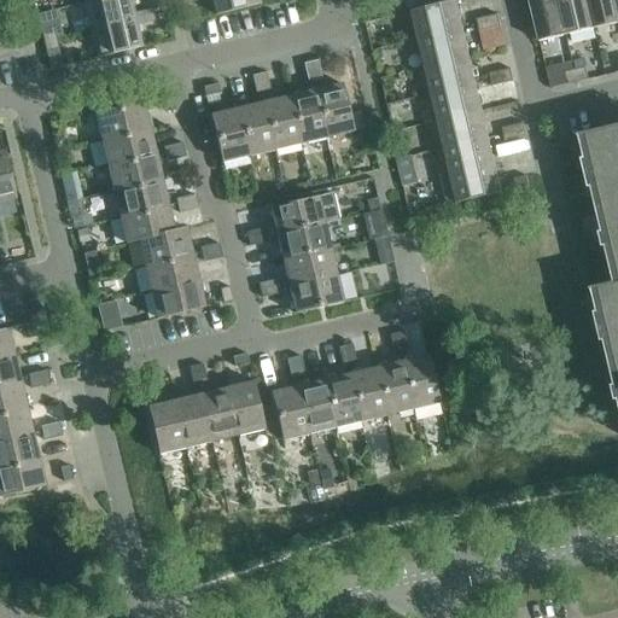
[(94,0),(85,3),(91,30),(135,19),(129,0),(94,0)]
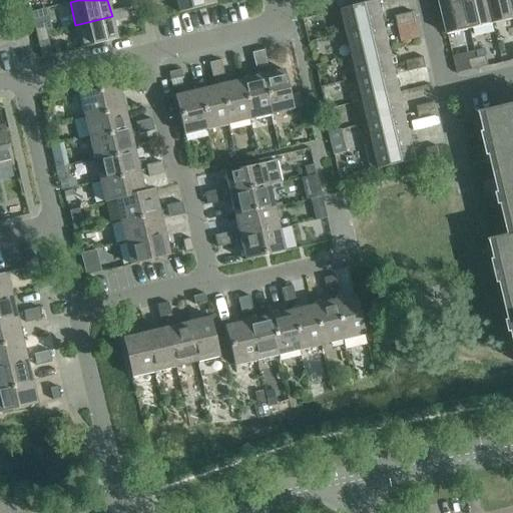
[(214,0),(175,0),(179,13),(215,4),(214,0)]
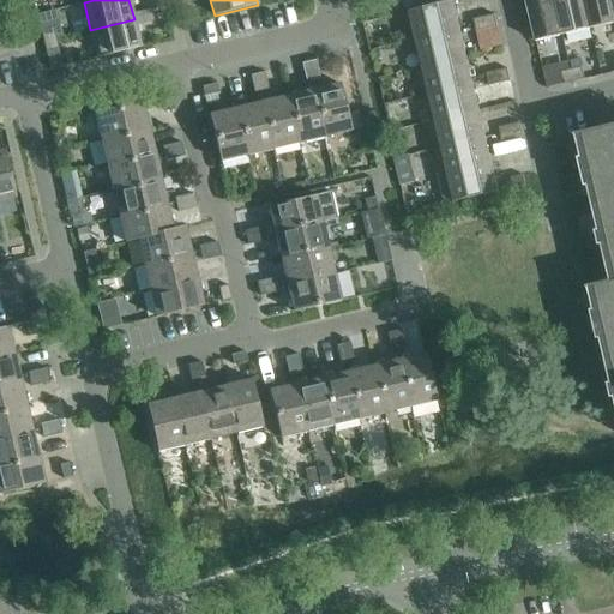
[(564,35),(555,0),(525,0),(536,42),(564,35)]
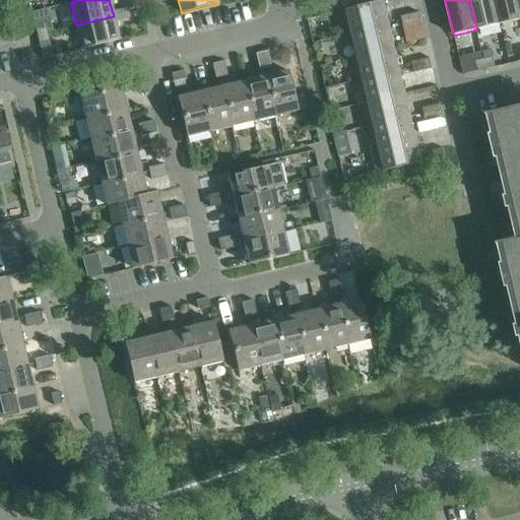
[(495,0),(470,0),(477,29),(501,24),(495,0)]
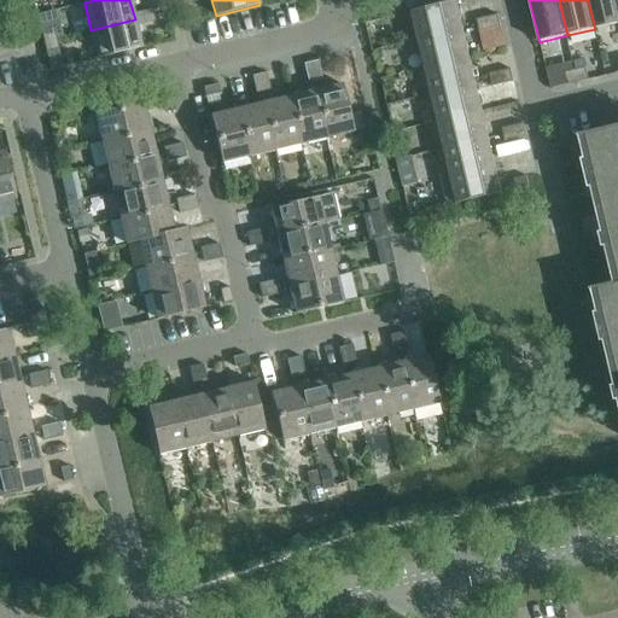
[(617,7),(616,0),(588,0),(595,29),(617,22),(617,7)]
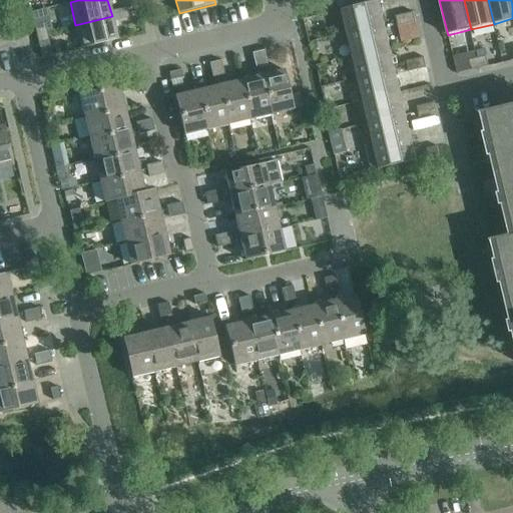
[(343,10),(349,32),(385,24),(380,1),(343,10)]
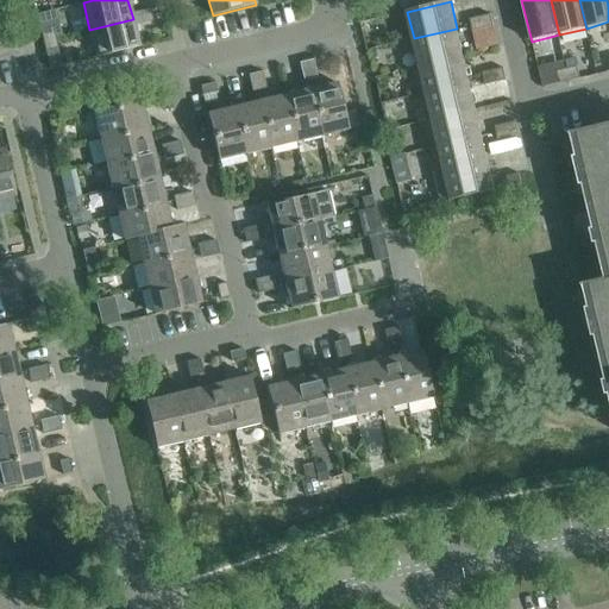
[(491,14),(481,17),(483,29),(494,26),(491,14)]
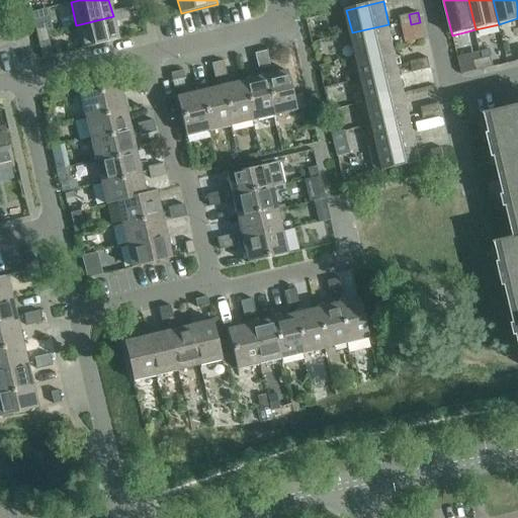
[(411,24),(409,14),(400,16),(403,26),(411,24)]
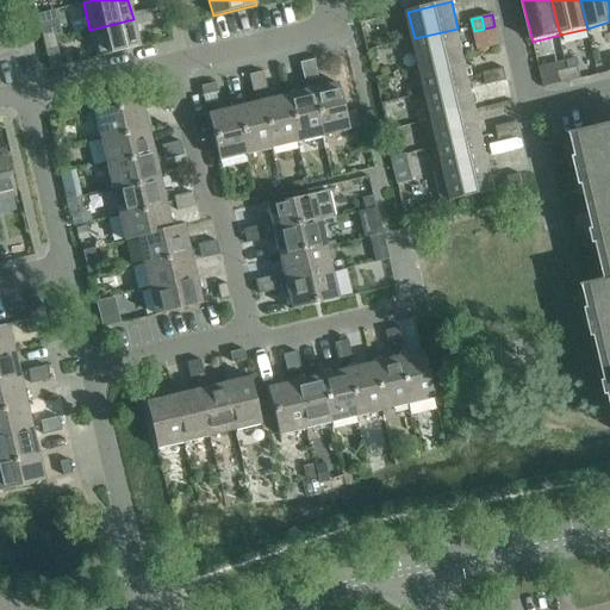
[(134,19),(89,30),(97,57),(139,47),(134,19)]
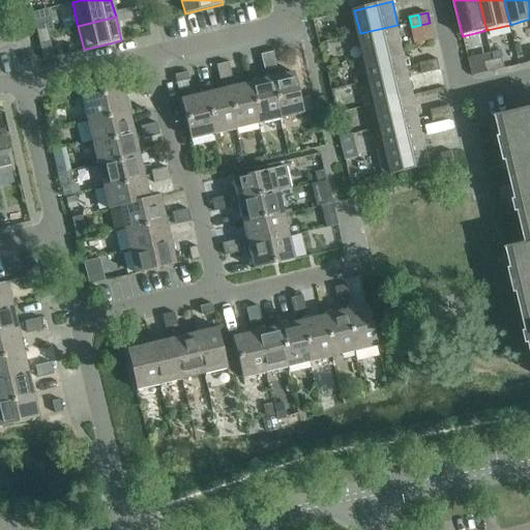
[(35,26),(37,35),(48,33),(46,24),(35,26)]
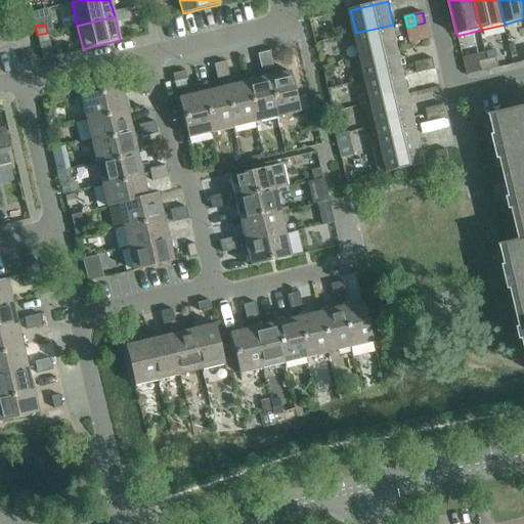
[(356,33),(361,56),(398,47),(393,25),(356,33)]
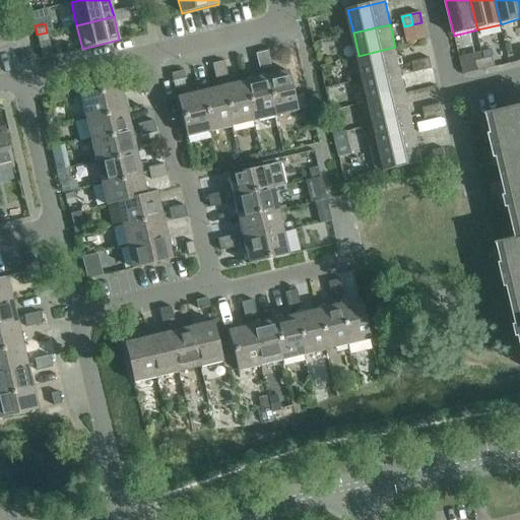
[(47,33),(37,35),(39,44),(40,48),(43,58),(53,56),(47,33)]
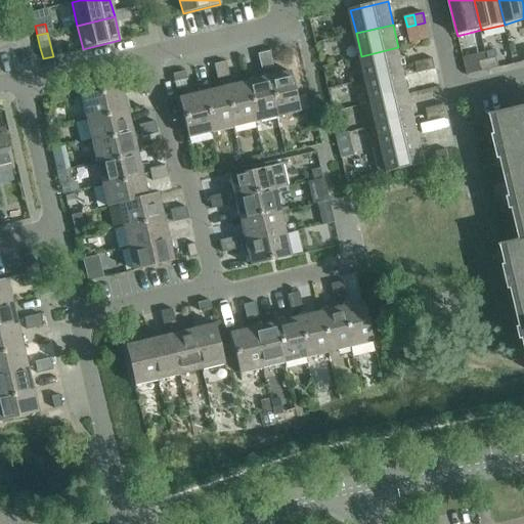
[(323,42),(317,43),(318,50),(325,49),(323,42)]
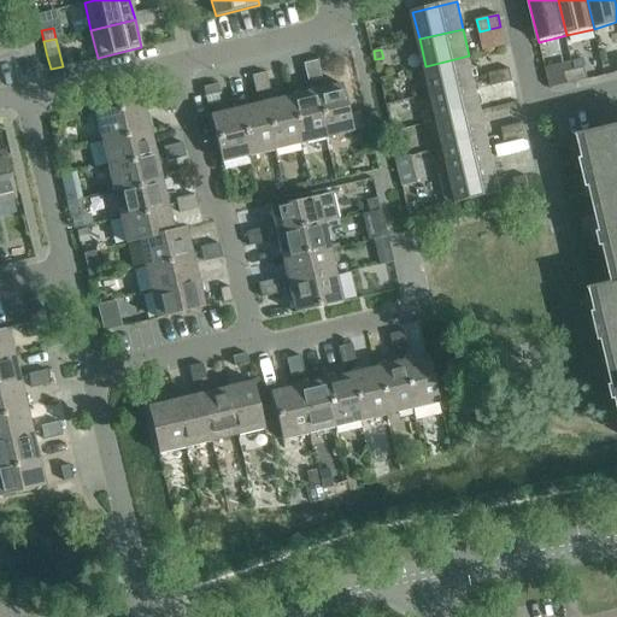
[(425,66),(432,94),(476,83),(469,56),(425,66)]
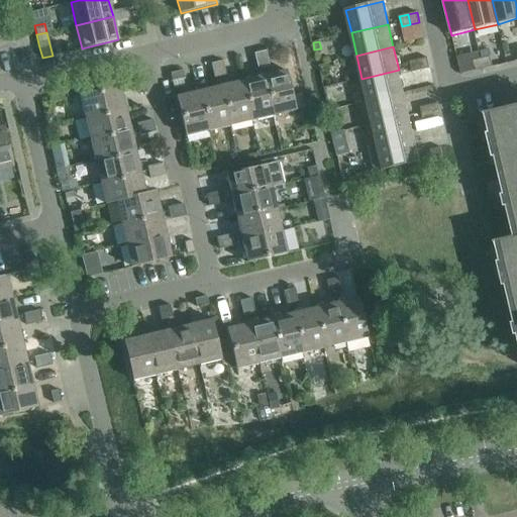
[(254,54),(256,61),(268,59),(266,50),(254,54)]
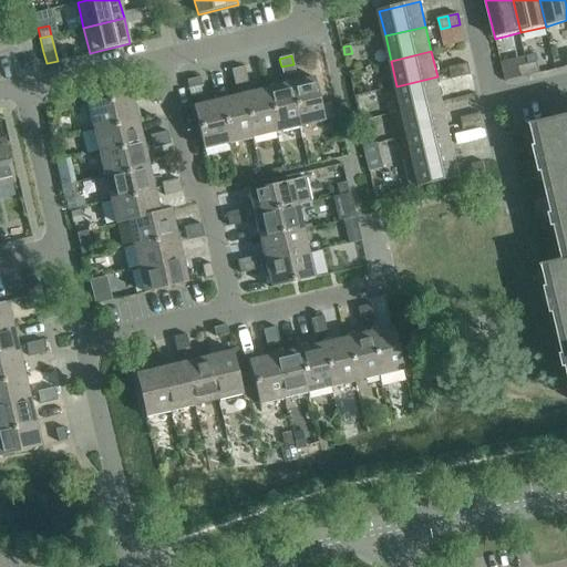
[(538,62),(528,64),(531,75),(540,73),(538,62)]
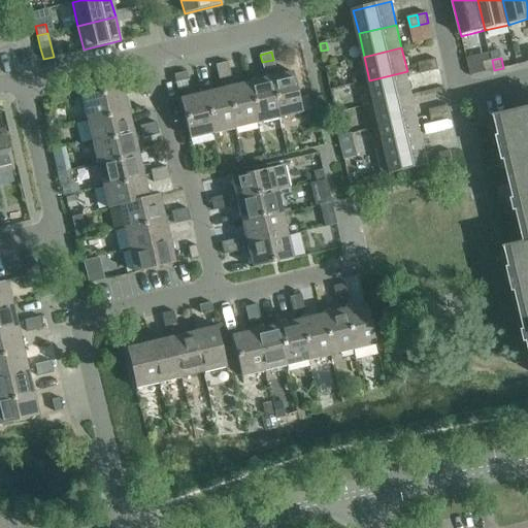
[(437,59),(427,61),(430,71),(439,69),(437,59)]
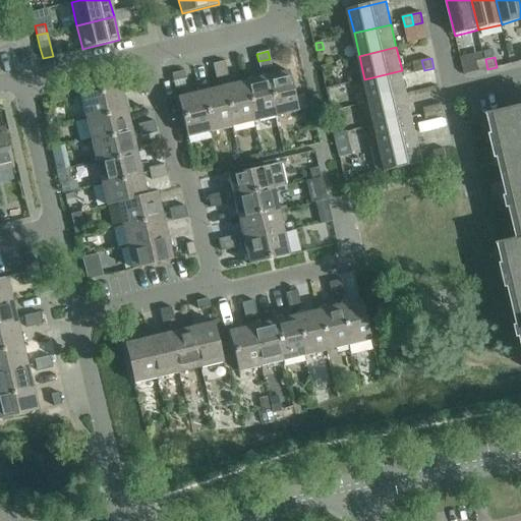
[(270,59),(258,61),(259,69),(272,67),(270,59)]
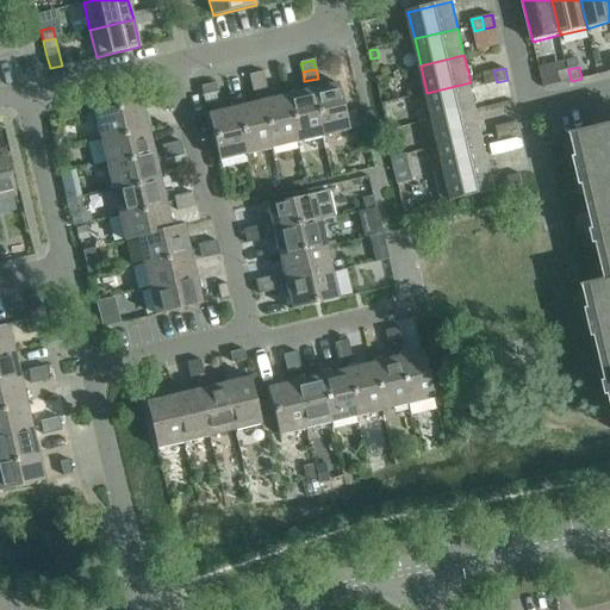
[(571,81),(568,69),(558,72),(560,83),(571,81)]
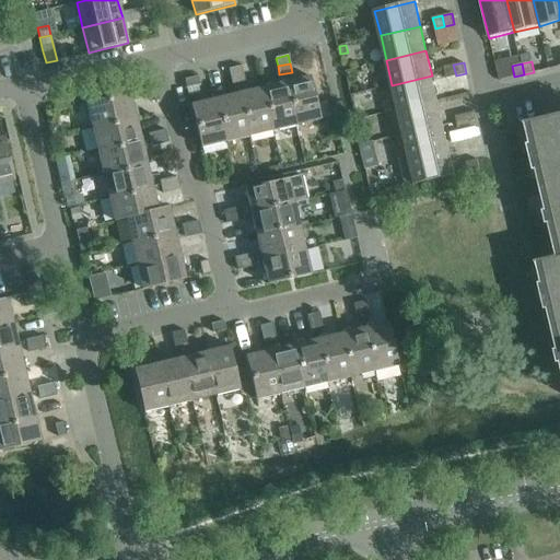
[(456,76),(453,65),(444,67),(446,78),(456,76)]
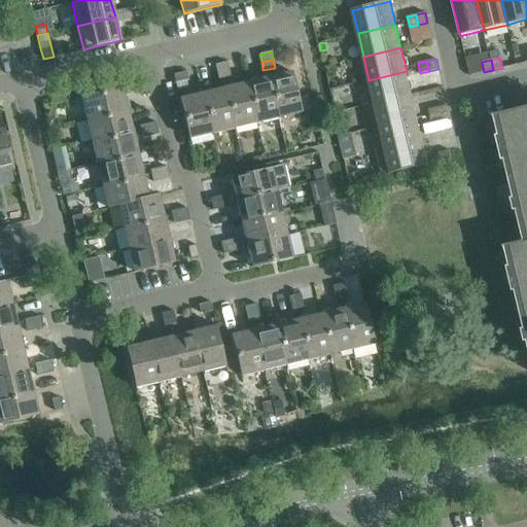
[(215,65),(217,72),(229,70),(227,62),(215,65)]
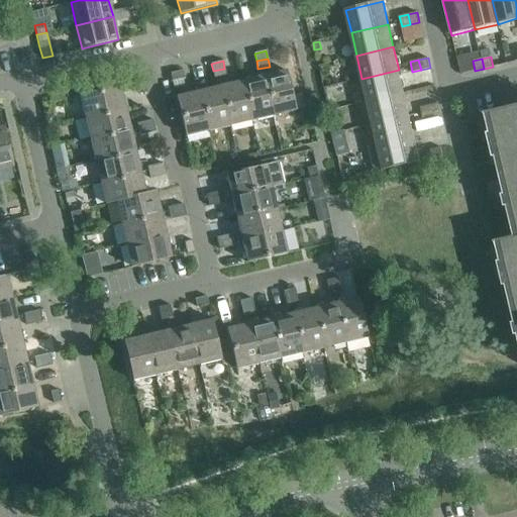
[(224,69),(213,71),(215,79),(226,77),(224,69)]
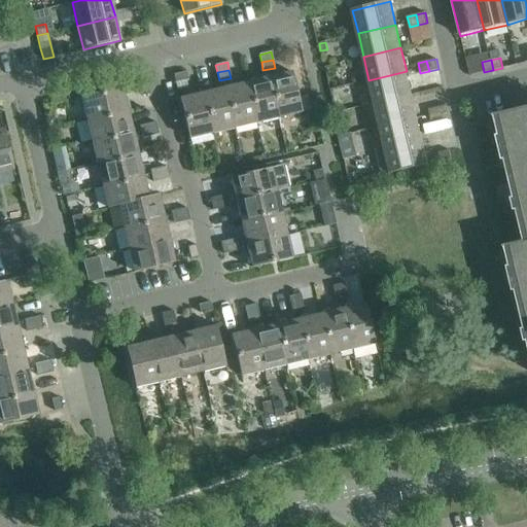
[(187,79),(185,71),(174,74),(176,82),(187,79)]
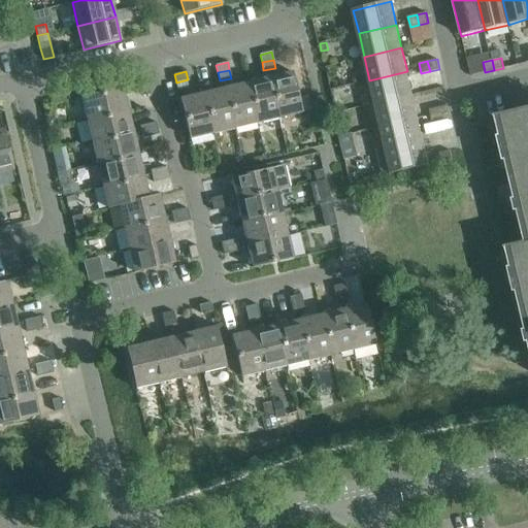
[(369,80),(375,103),(413,94),(407,71),(369,80)]
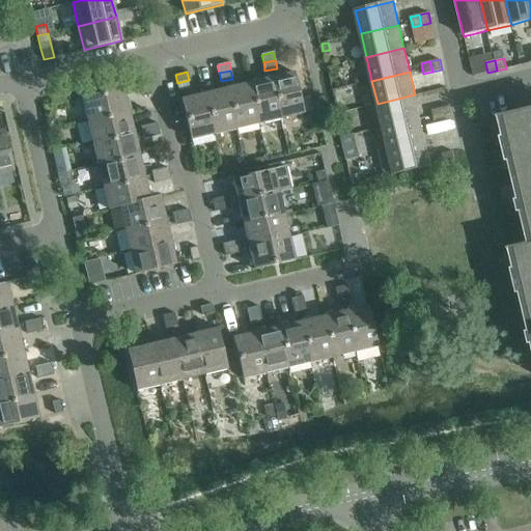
[(295,73),(271,78),(280,118),(304,113),(295,73)]
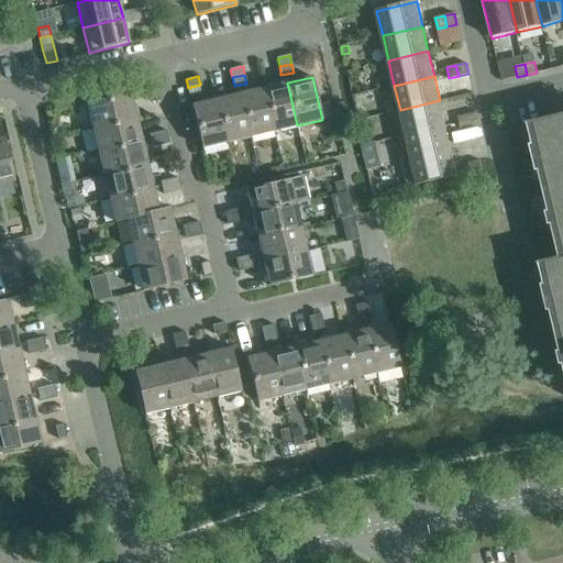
[(287,83),(263,88),(274,131),(297,125),(287,83)]
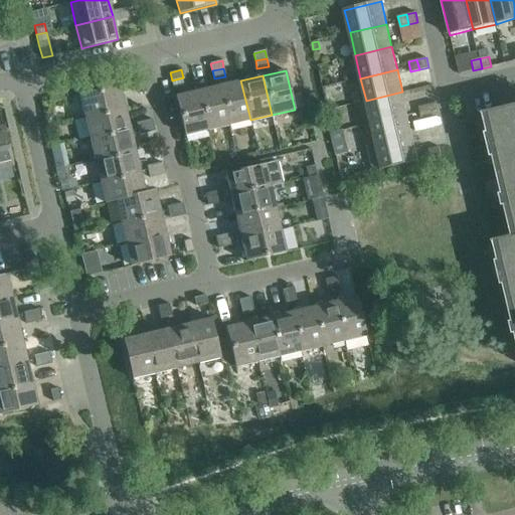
[(135,80),(138,93),(146,91),(143,79),(135,80)]
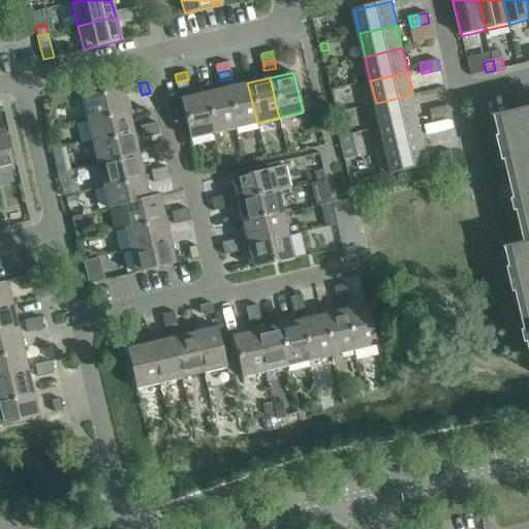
[(247,83),(225,88),(235,129),(257,123),(247,83)]
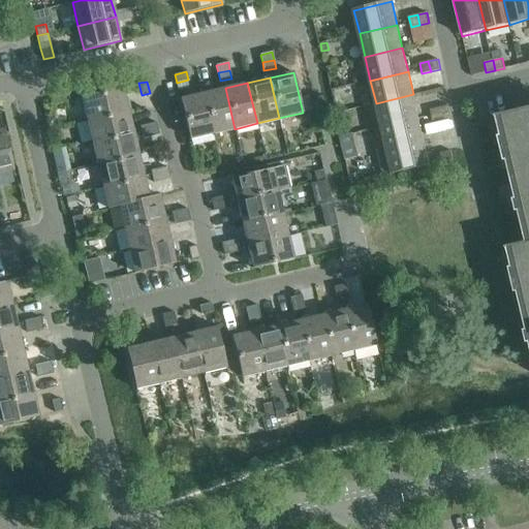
[(82,96),(88,120),(128,110),(123,87),(82,96)]
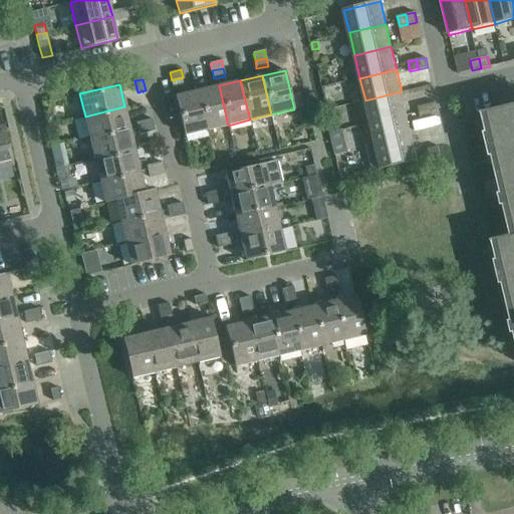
[(219,85),(198,90),(207,131),(228,125),(219,85)]
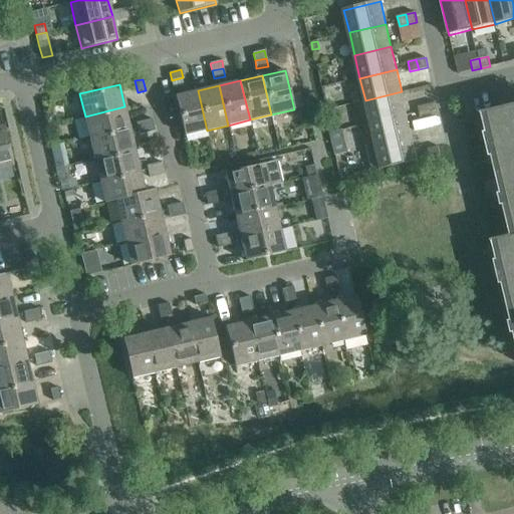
[(207,131),(198,90),(175,95),(184,136),(207,131)]
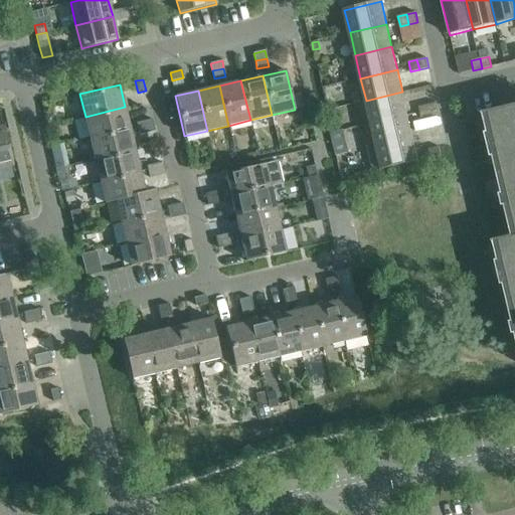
[(366,101),(371,124),(407,115),(402,92),(366,101)]
